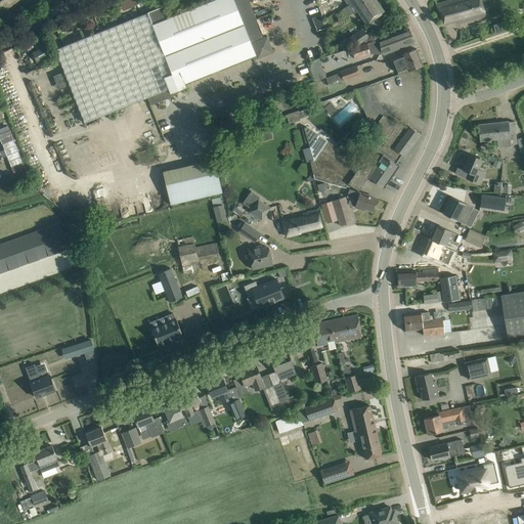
[(0,0),(0,13),(17,0),(0,0)]
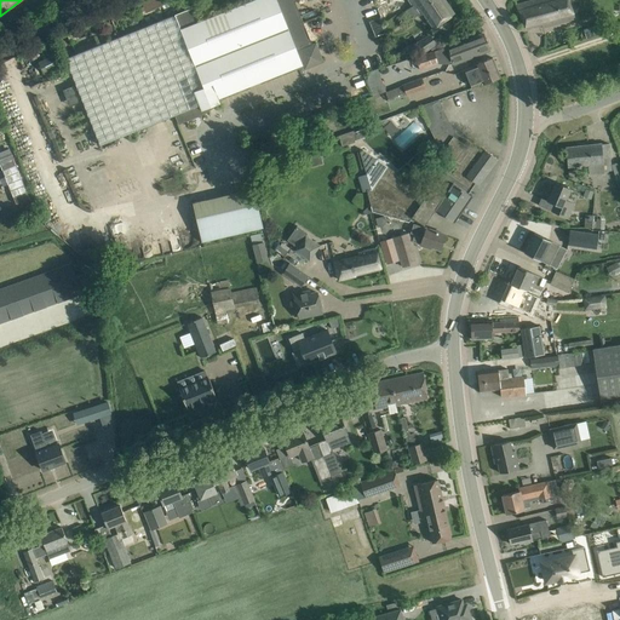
[(168,4),(166,0),(147,0),(145,1),(150,12),(168,4)]
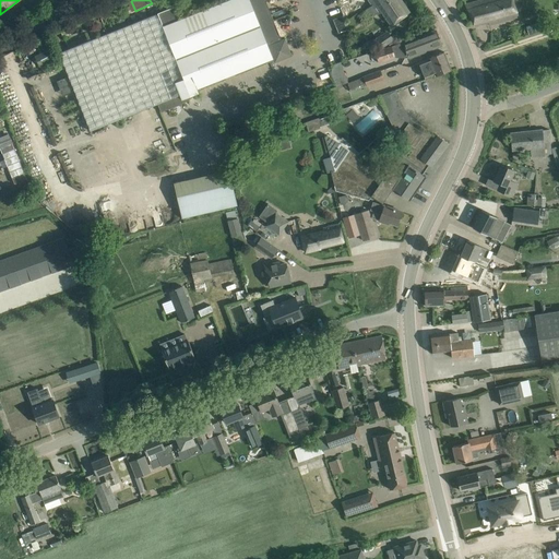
[(292,56),(285,38),(282,39),(266,1),(268,0),(276,0),(277,1),(280,0),(228,0),(180,20),(175,7),(157,14),(182,79),(191,75),(197,88),(272,58),(274,62),(292,56)]
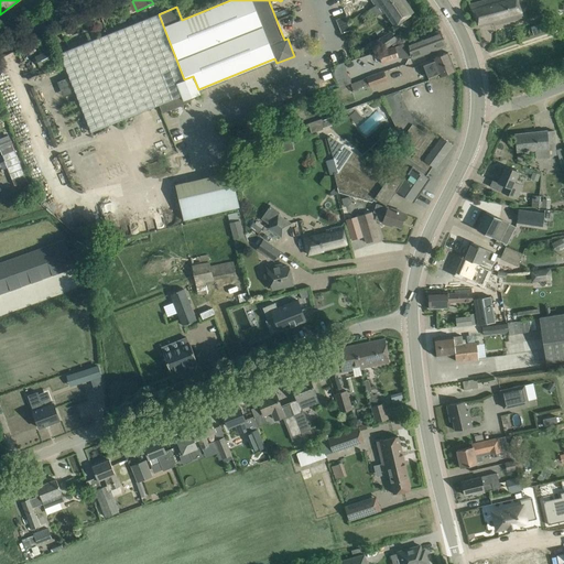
[(371,0),(376,6),(379,2),(384,11),(394,25),(404,19),(413,12),(404,0),(371,0)]
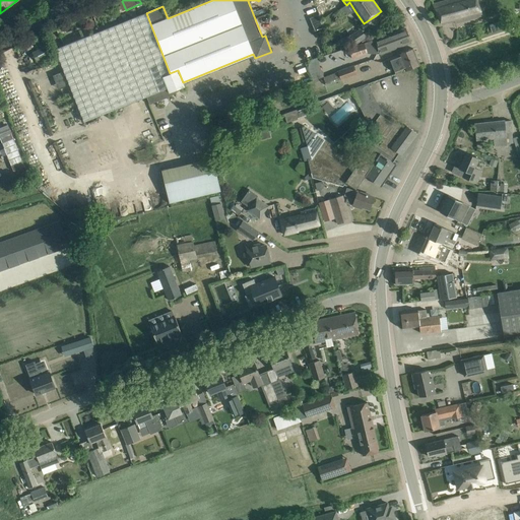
[(476,0),(447,0),(433,4),(442,24),(454,21),(455,23),(482,15),(476,0)]
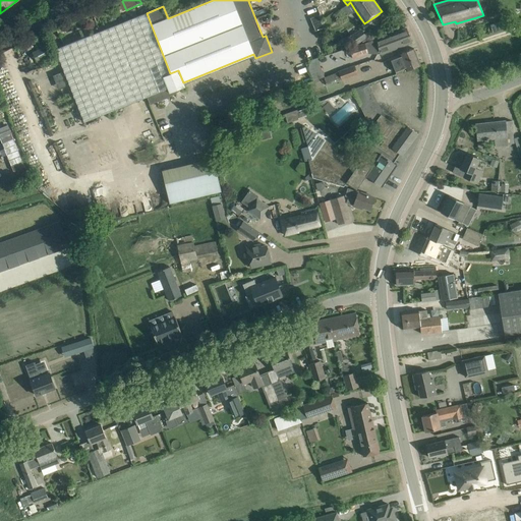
[(317,31),(325,26),(319,14),(311,18),(317,31)]
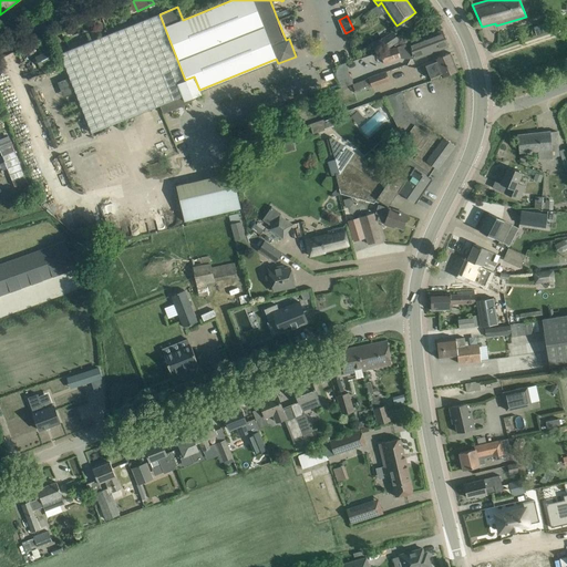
[(414,57),(414,59),(447,47),(442,31),(410,43),(410,41),(380,52),(383,63),(400,59),(400,58),(411,59),(414,57)]
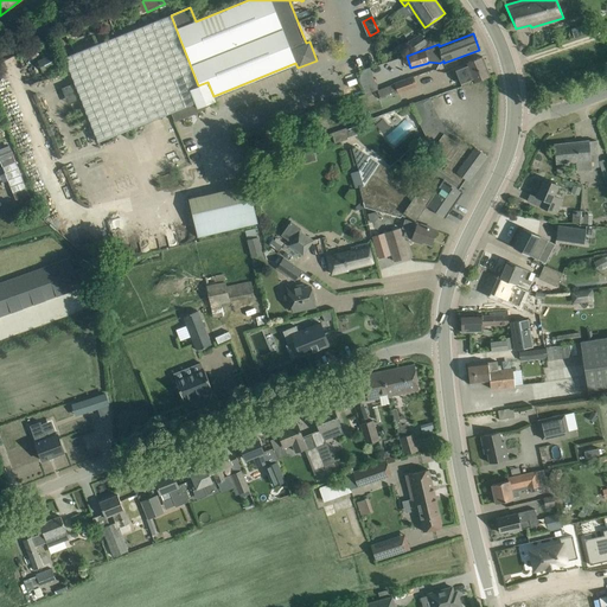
[(421,33),(407,44),(414,53),(428,43),(421,33)]
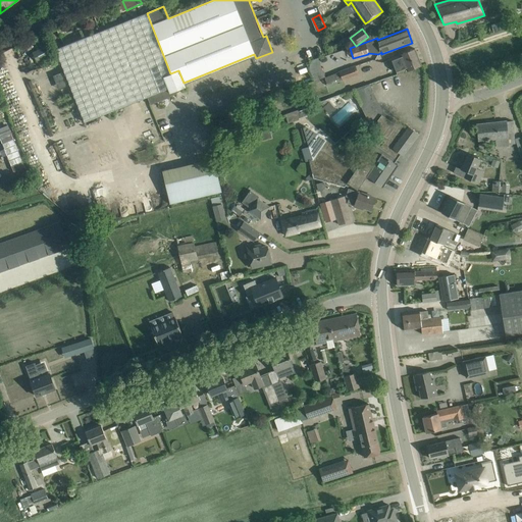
[(33,52),(37,61),(37,62),(50,55),(45,46),(33,52)]
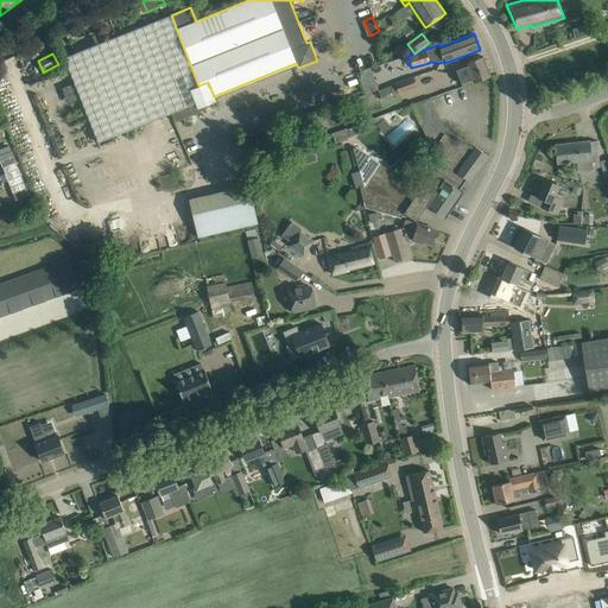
[(491,76),(483,57),(455,68),(462,84),(468,82),(473,80),(474,83),(491,76)]
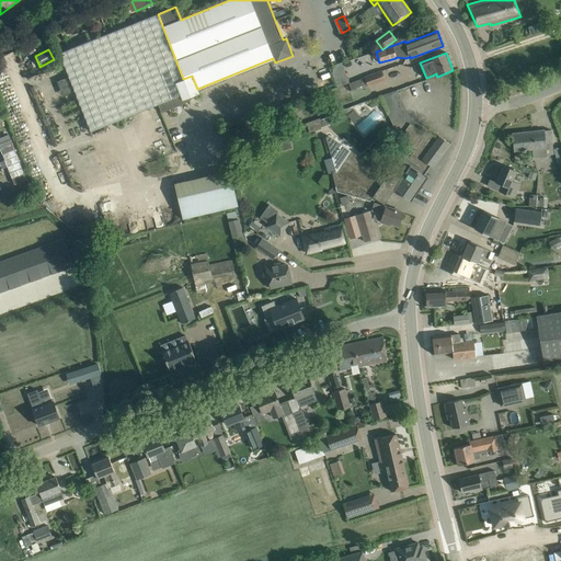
[(332,70),(332,72),(333,75),(344,70),(342,63),(336,65),(335,66),(334,67),(333,69),(332,70)]
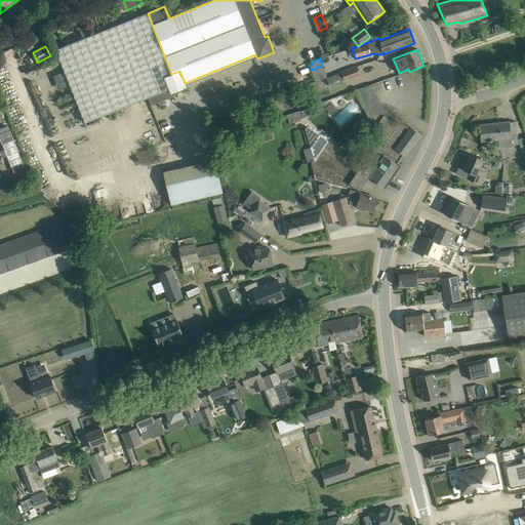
[(341,72),(326,78),(329,86),(361,76),(357,66),(340,72),(341,72)]
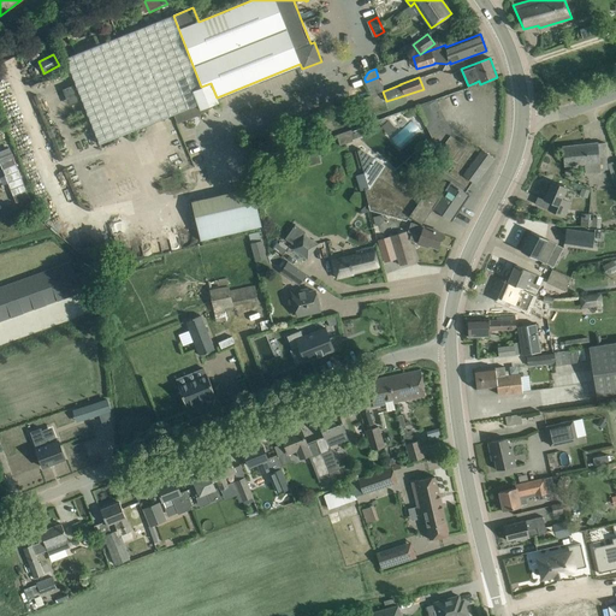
[(201,87),(191,90),(201,114),(219,102),(217,98),(211,83),(201,87)]
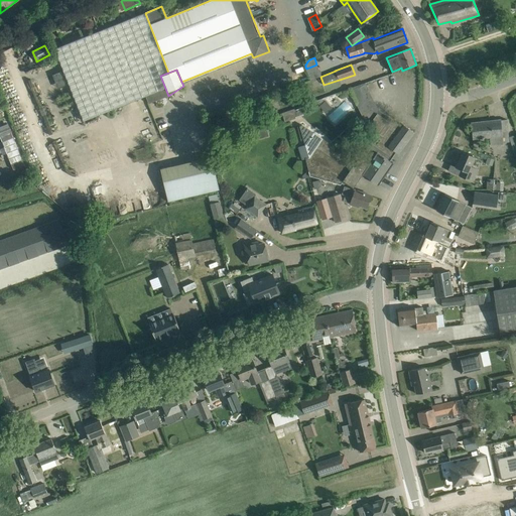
[(59,87),(69,83),(62,71),(53,75),(59,87)]
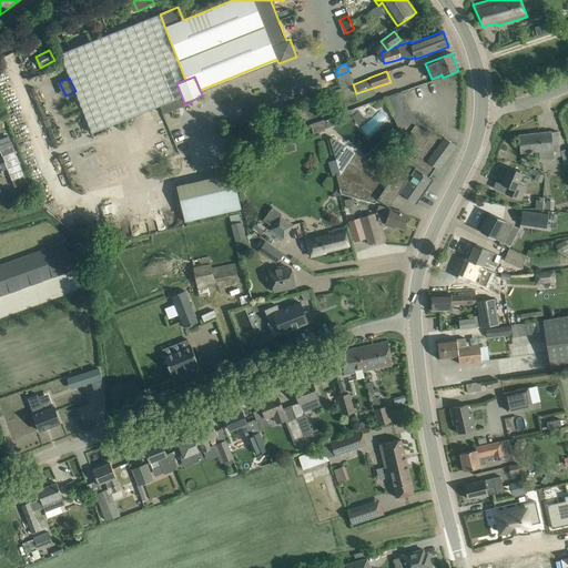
[(354,109),(323,120),(325,129),(352,119),(351,117),(350,112),(352,115),(356,111),(354,109)]
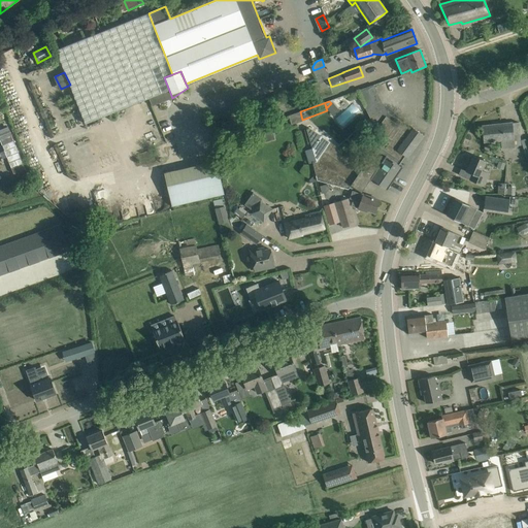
[(333,103),(327,108),(333,117),(340,110),(333,103)]
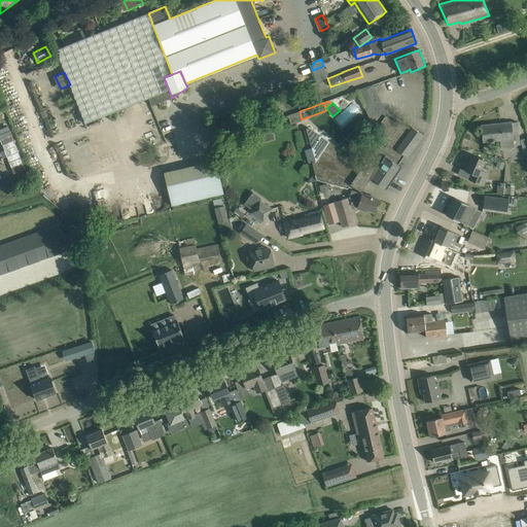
[(300,111),(288,115),(291,125),(302,120),(302,119),(300,111)]
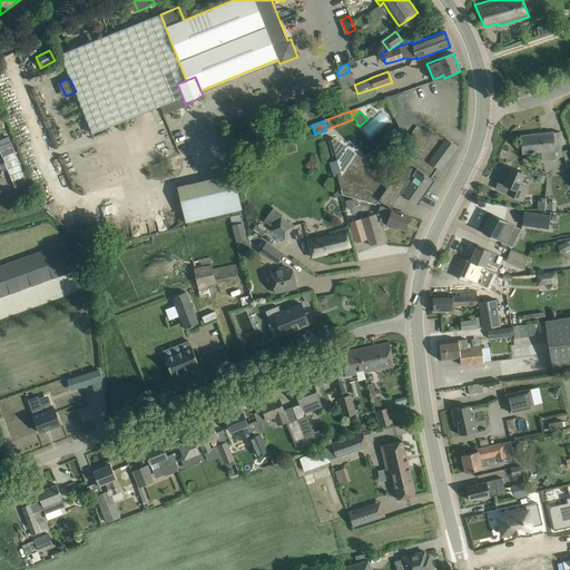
[(416,148),(410,157),(430,172),(434,166),(441,170),(458,147),(444,137),(443,139),(430,129),(426,133),(416,125),(406,140),(416,148)]
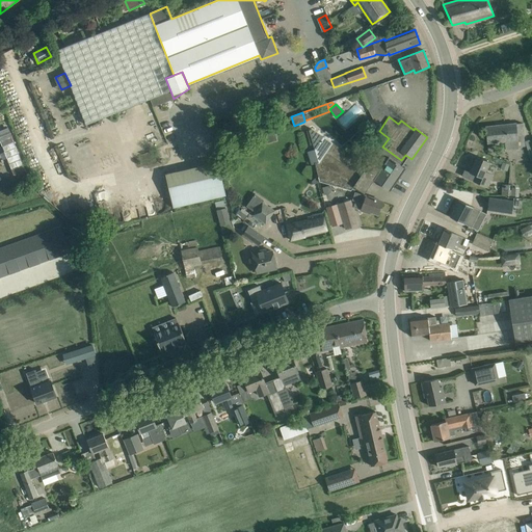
[(10,121),(0,124),(0,137),(15,175),(29,168),(10,121)]
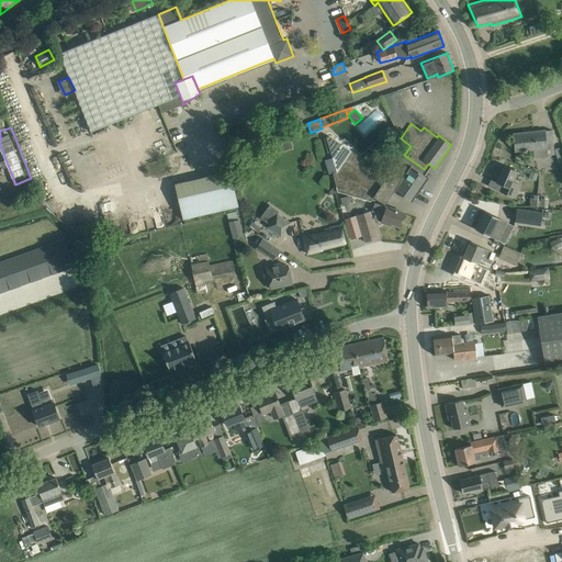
[(516,152),(526,150),(534,149),(535,158),(547,157),(547,155),(554,155),(551,130),(514,134),(516,152)]
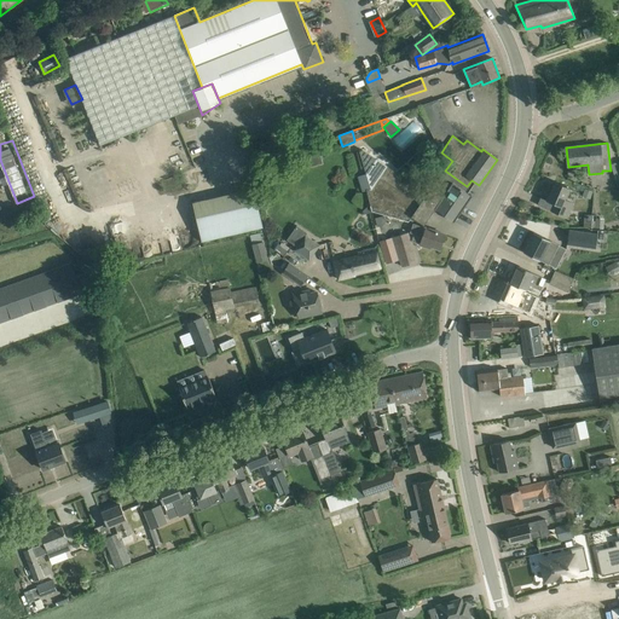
[(426,196),(386,168),(387,167),(377,160),(376,160),(363,150),(357,154),(360,169),(364,168),(366,175),(370,189),(366,190),(371,212),(408,221),(411,217),(423,225),(434,209),(453,221),(472,196),(466,191),(468,187),(467,186),(445,171),(432,190),(431,189),(426,196)]
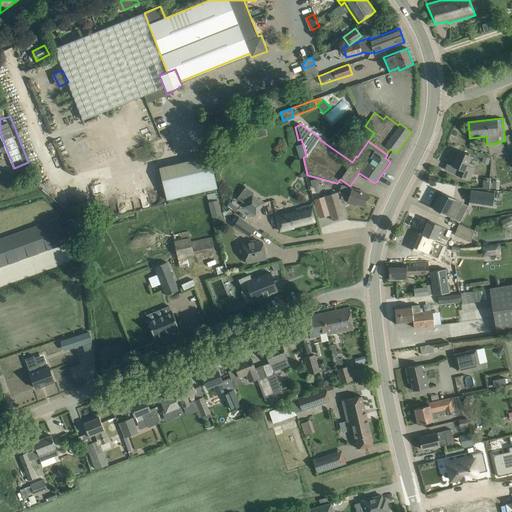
[(303,145),(296,147),(300,158),(303,157),(306,156),(303,145)]
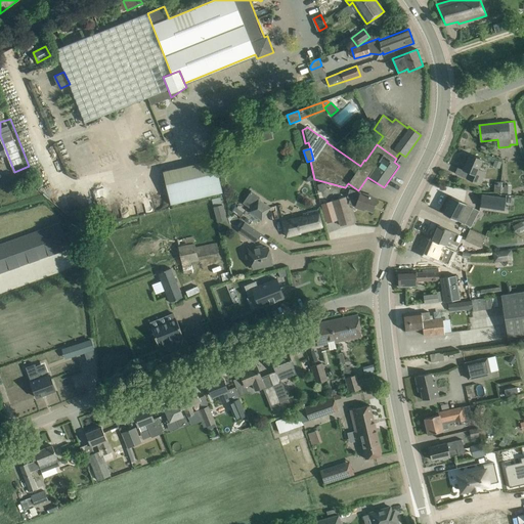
[(469,172),(466,178),(479,184),(484,172),(477,169),(481,160),(469,155),(463,169),(469,172)]
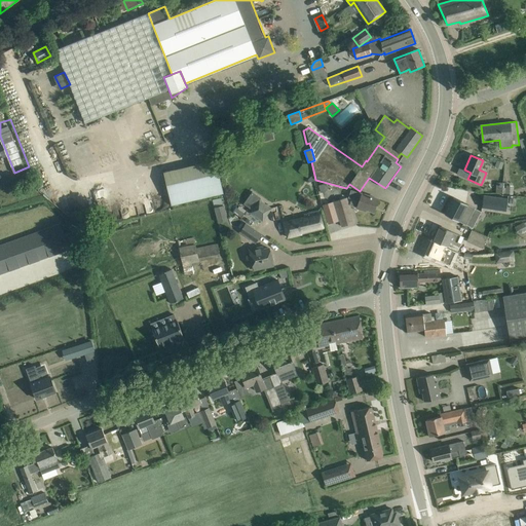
[(163,172),(171,205),(223,193),(216,159),(163,172)]
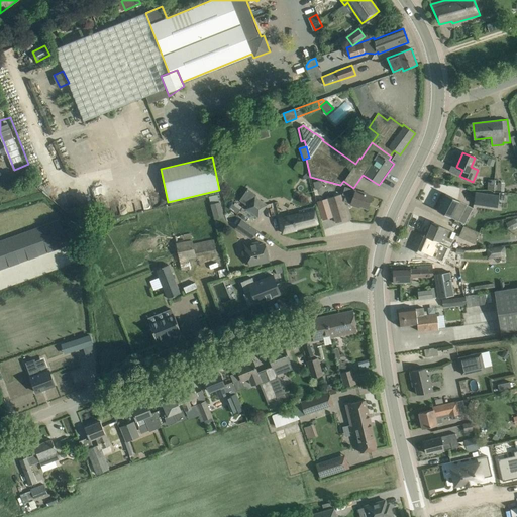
[(320,181),(313,183),(315,190),(319,189),(321,185),(320,181)]
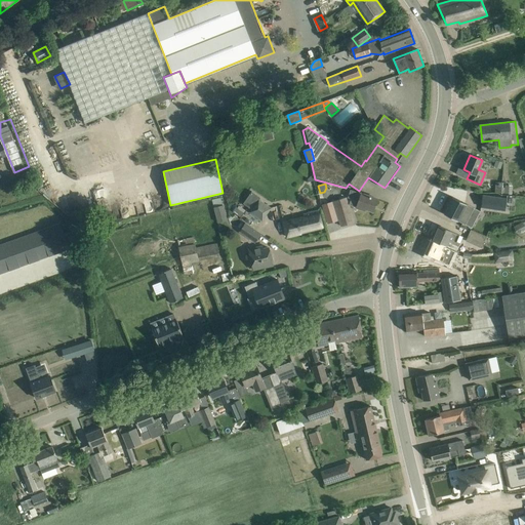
[(356,206),(356,208),(365,210),(365,209),(372,211),(377,199),(361,193),(361,194),(350,190),(348,197),(352,199),(350,204),(356,206)]
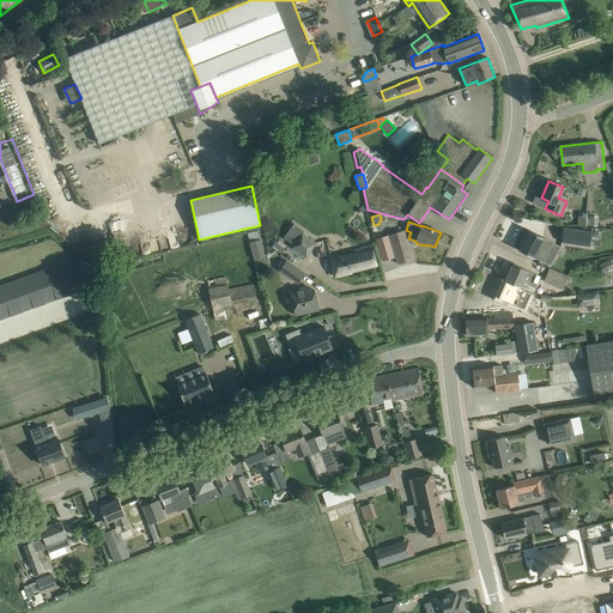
[(293,223),(284,237),(293,244),(291,248),(305,259),(316,243),(303,232),(304,230),(293,223)]
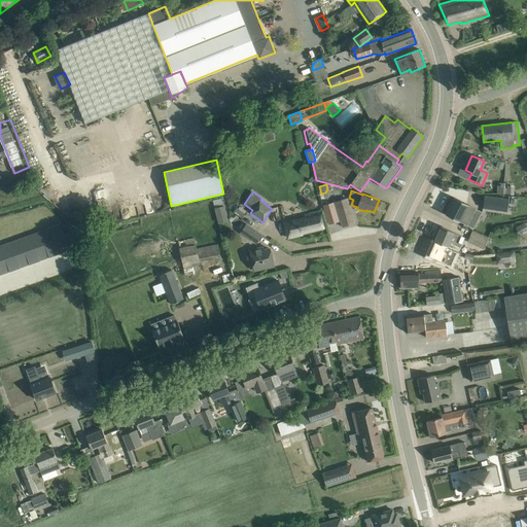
[(484,196),(483,208),(506,211),(508,199),(484,196)]
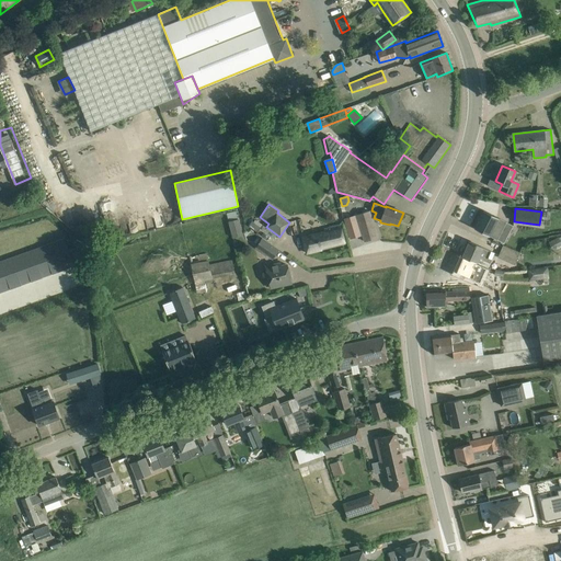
[(474,228),(497,240),(506,222),(483,210),(483,212),(474,228)]
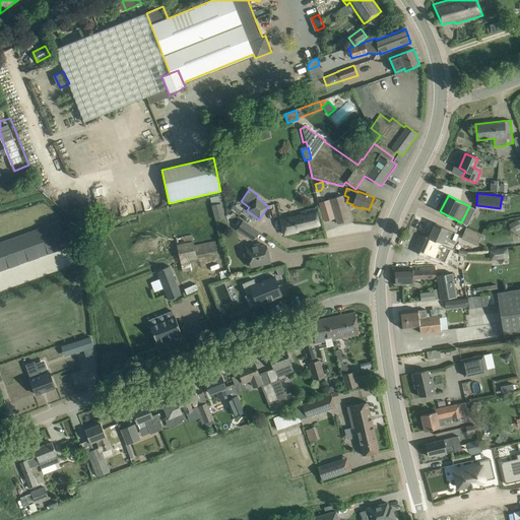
[(331,204),(334,214),(337,223),(349,220),(342,196),(330,199),(331,204)]
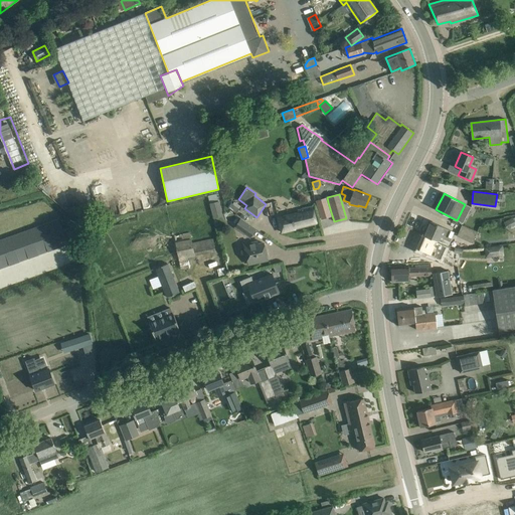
[(316,201),(321,219),(331,216),(326,198),(316,201)]
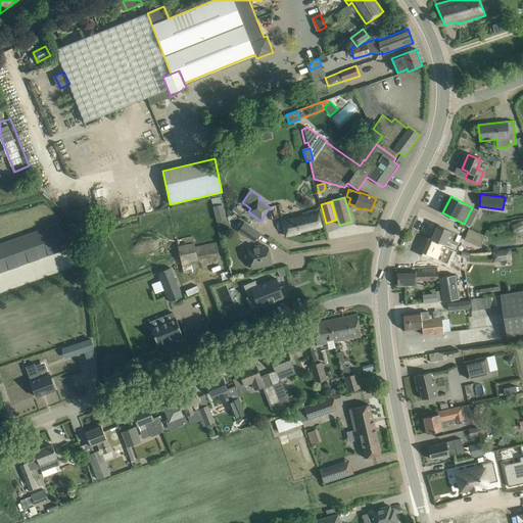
[(222,204),(212,206),(216,218),(225,216),(222,204)]
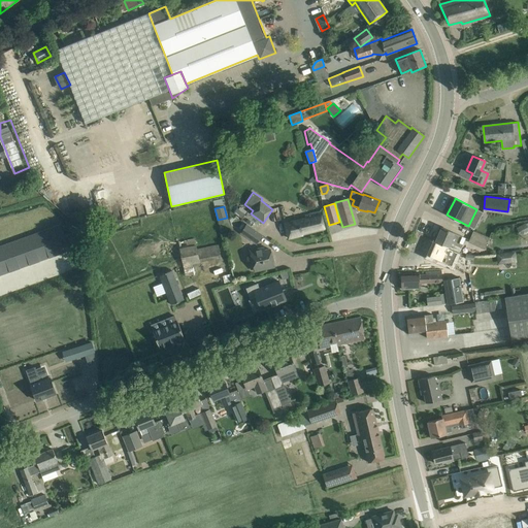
[(237,207),(233,212),(241,219),(248,211),(240,206),(238,208),(237,207)]
